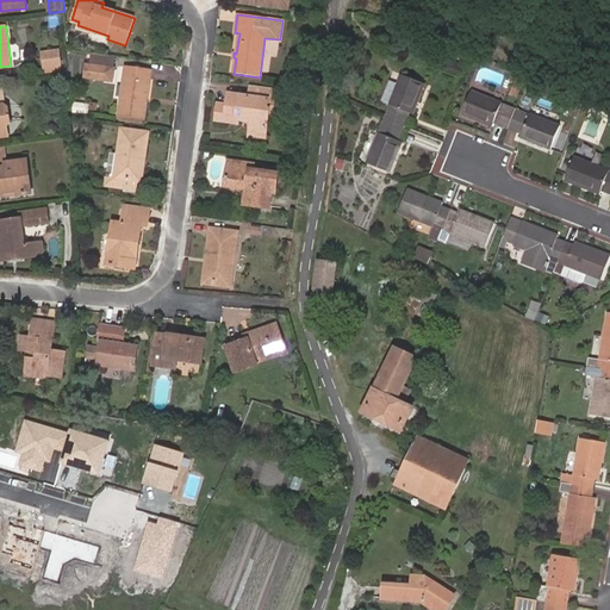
[(61,67),(58,51),(42,54),(44,69),(61,67)]
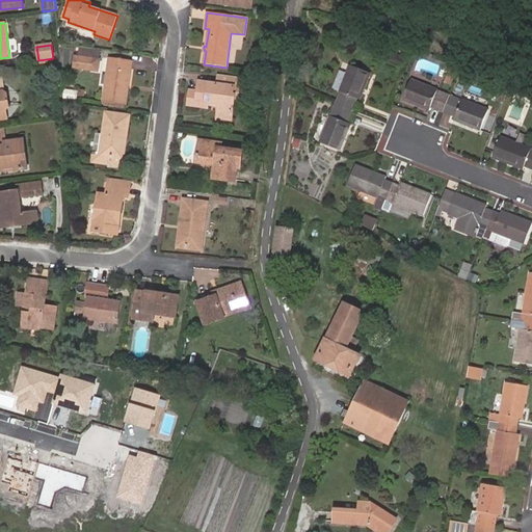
[(399,68),(402,58),(391,54),(388,62),(399,68)]
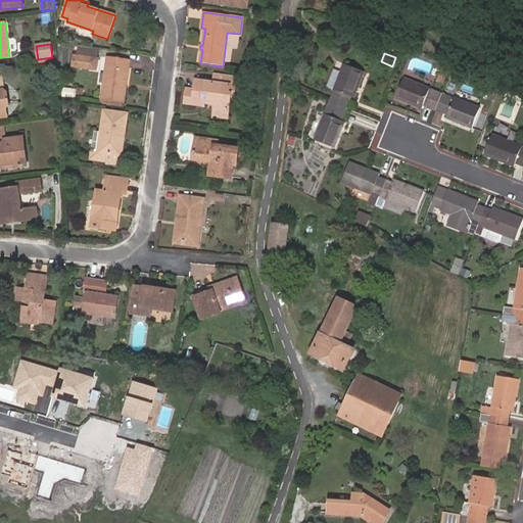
[(75,55),(73,66),(96,69),(98,59),(75,55)]
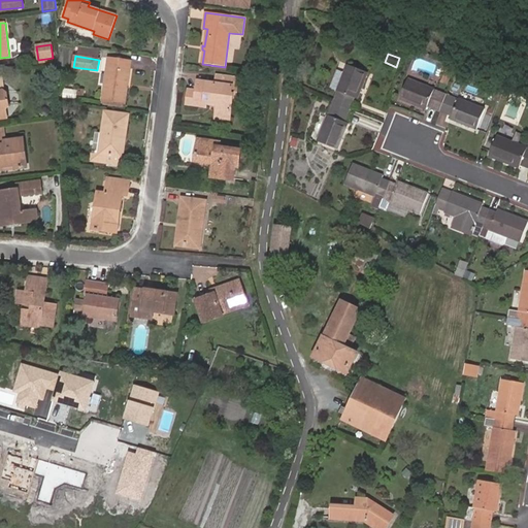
[(125,102),(132,61),(108,58),(102,98),(125,102)]
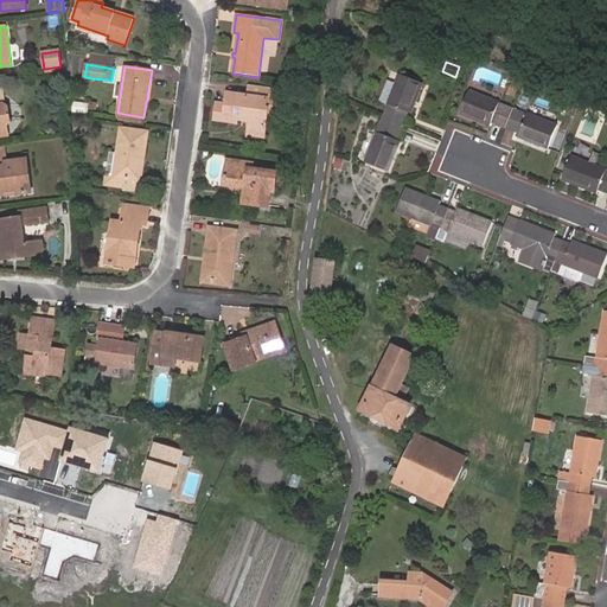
[(389,104),(383,119),(402,127),(408,113),(411,114),(423,83),(400,75),(396,84),(389,81),(381,101),(389,104)]
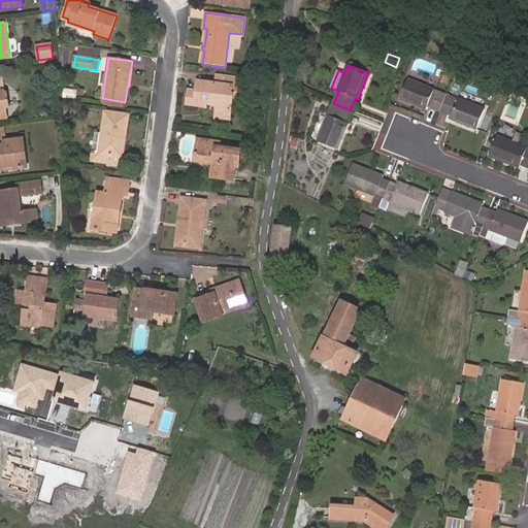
[(448,85),(454,69),(448,66),(441,83),(448,85)]
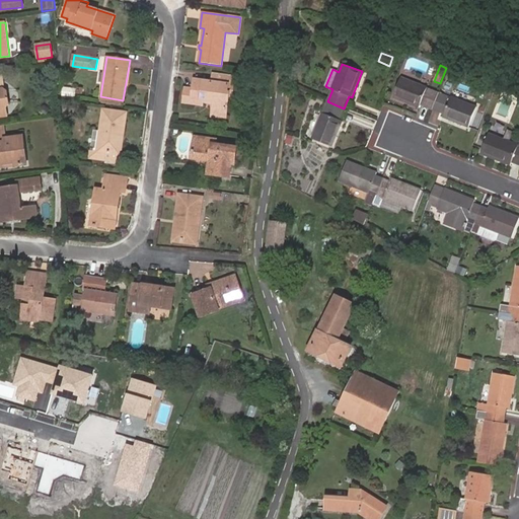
[(4,90),(2,73),(0,73),(0,117),(7,116),(6,107),(9,103),(7,92),(4,90)]
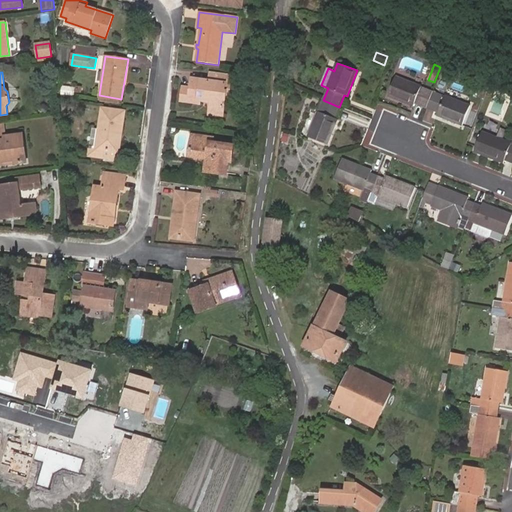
[(224,84),(229,85),(231,77),(212,74),(210,82),(201,81),(200,83),(192,82),(191,88),(189,99),(199,101),(199,99),(212,101),(210,113),(221,115),(225,92),(223,92),(224,84)]
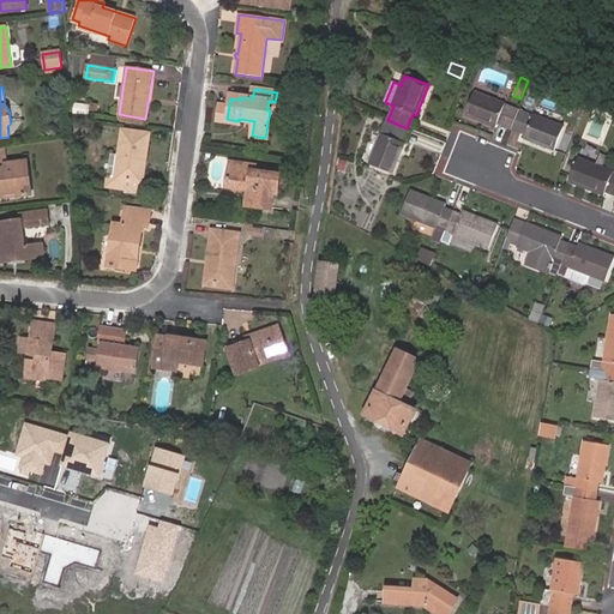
[(512,130),(519,112),(505,106),(505,104),(475,91),(465,115),(497,127),(498,124),(512,130)]
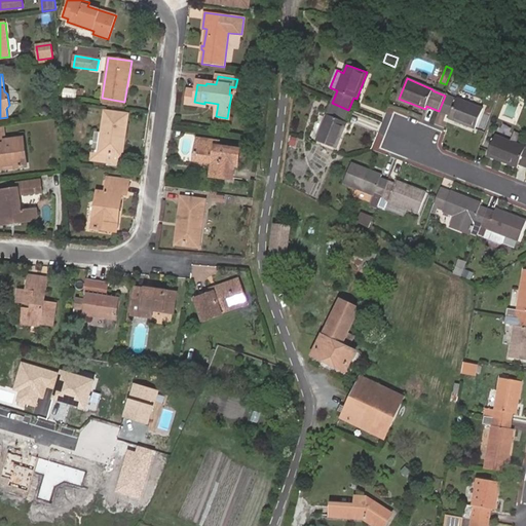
[(194,102),(196,90),(188,89),(186,101),(194,102)]
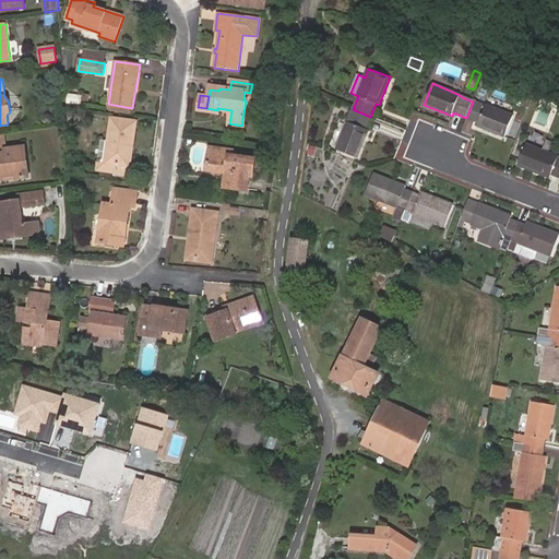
[(485,106),(473,102),(466,118),(478,122),(477,126),(506,137),(513,116),(486,105),(485,106)]
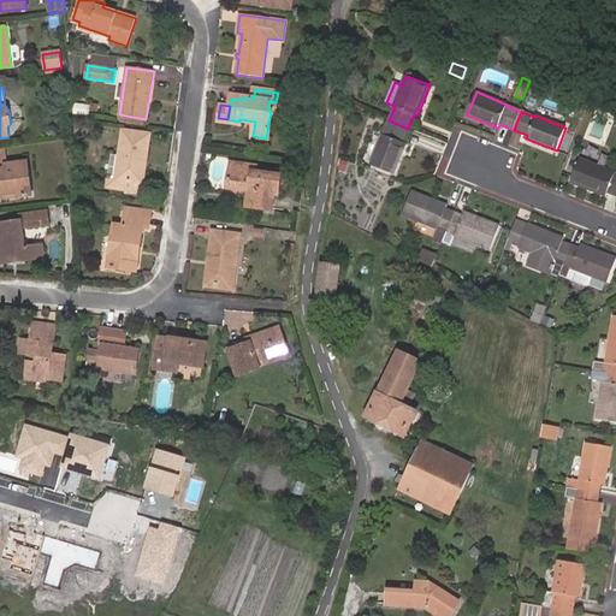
[(408,129),(389,120),(372,165),(395,173),(407,143),(403,142),(408,129)]
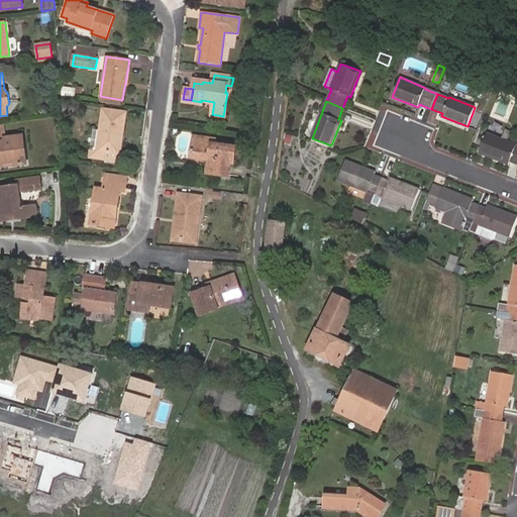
[(116,131),(123,132),(126,111),(103,108),(96,150),(91,149),(89,157),(105,160),(106,151),(118,152),(120,139),(115,138),(116,131)]
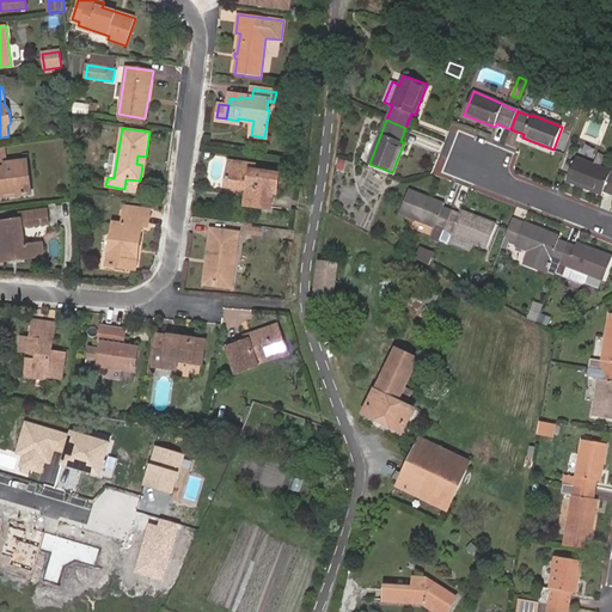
[(0,194),(18,191),(18,196),(31,195),(28,161),(6,164),(6,158),(0,158),(0,194)]
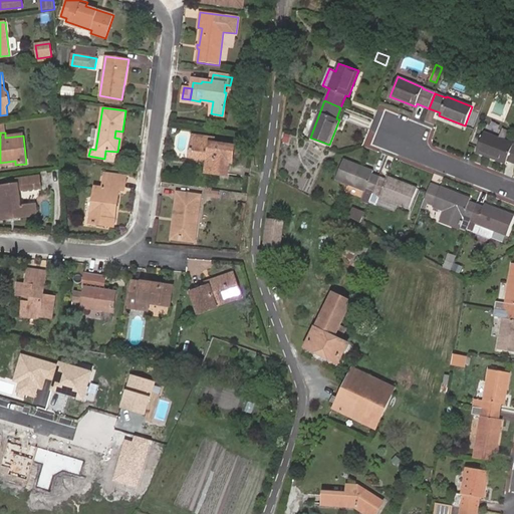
[(507,161),(513,163),(513,145),(513,144),(484,133),(476,153),(506,164),(507,161)]
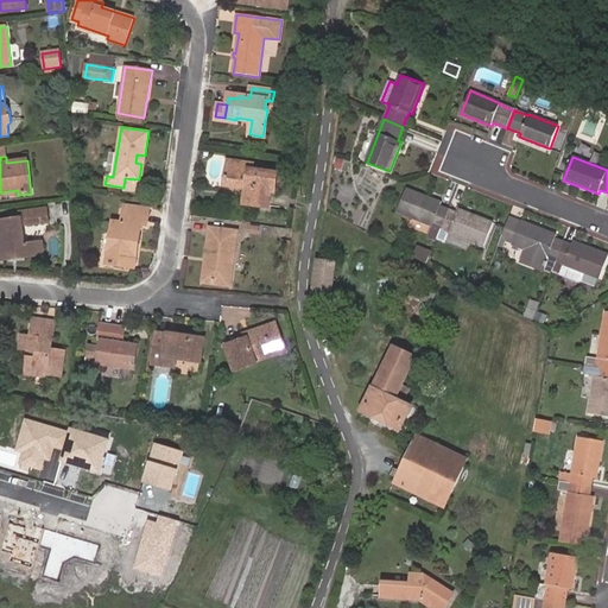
[(245,203),(249,204),(267,206),(270,191),(274,191),(277,175),(252,170),(252,164),(229,160),(226,184),(241,187),(242,184),(244,185),(247,191),(245,203)]
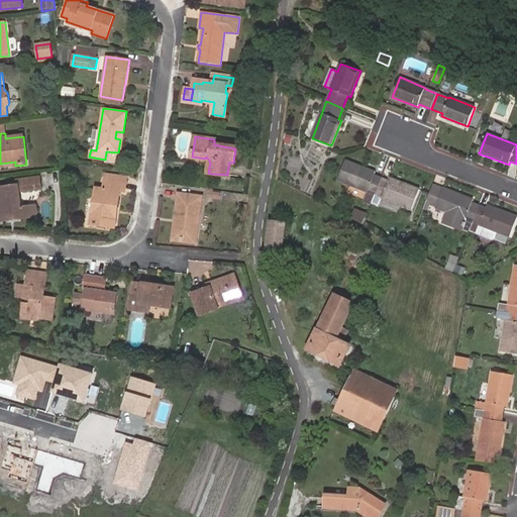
[(376,192),(382,177),(375,175),(376,172),(346,161),(338,179),(368,191),(365,198),(373,201),(376,192)]
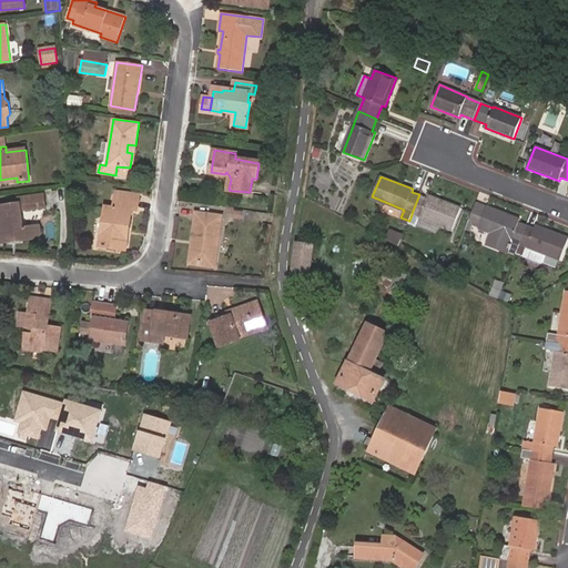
[(115,198),(140,201),(141,193),(117,191),(115,198)]
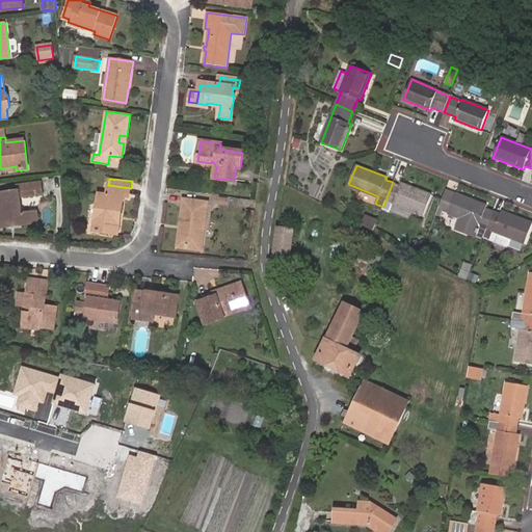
[(387,197),(383,207),(391,210),(394,203),(424,214),(431,194),(401,183),(400,185),(393,182),(387,197)]
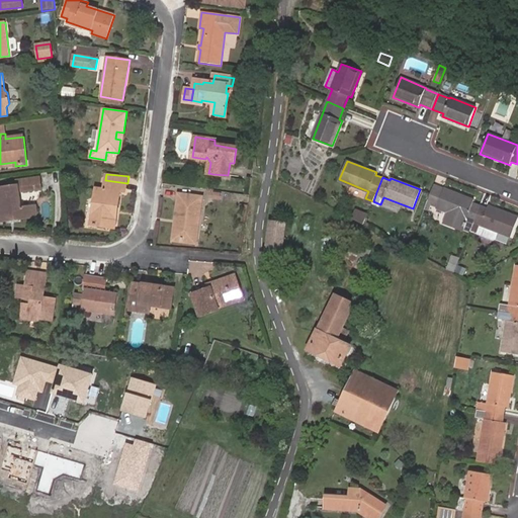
[(0,219),(23,216),(24,220),(37,218),(36,206),(21,208),(19,192),(41,189),(39,178),(17,181),(18,185),(0,187),(0,219)]
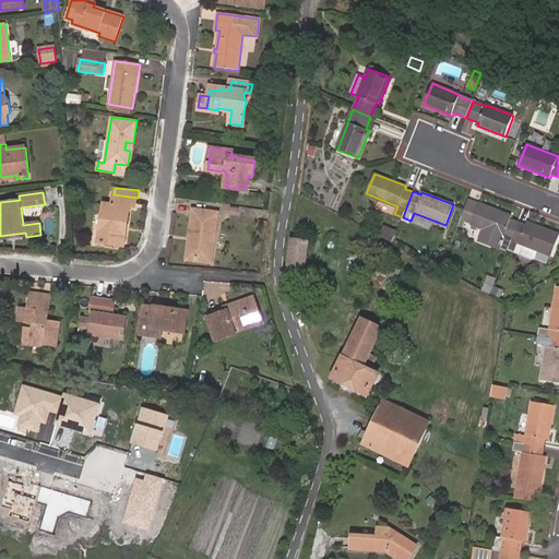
[(135,207),(138,198),(114,194),(113,204),(104,203),(99,228),(105,229),(103,244),(122,246),(126,223),(128,224),(130,206),(135,207)]
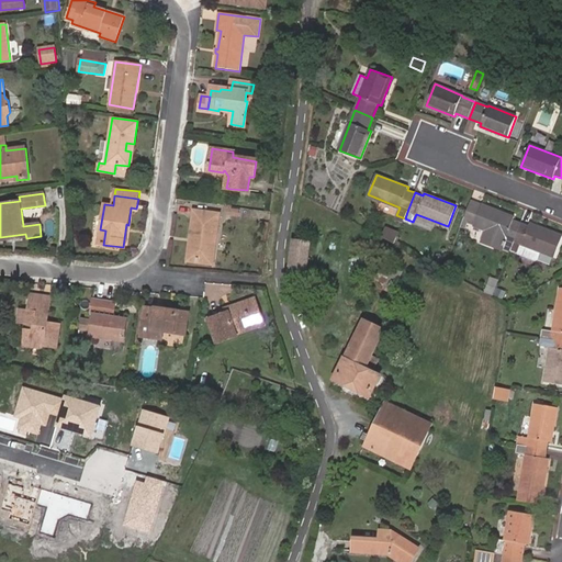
[(503,247),(510,249),(520,224),(514,221),(515,217),(482,205),(482,206),(470,202),(463,221),(474,225),(474,226),(486,232),(482,243),(502,250),(503,247)]
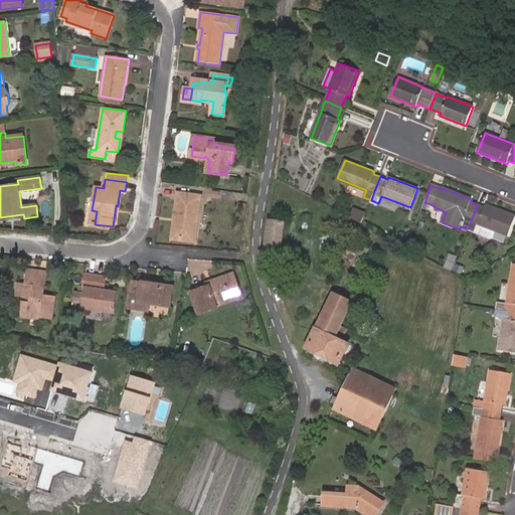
[(177,220),(174,237),(195,240),(201,197),(178,194),(174,219),(177,220)]
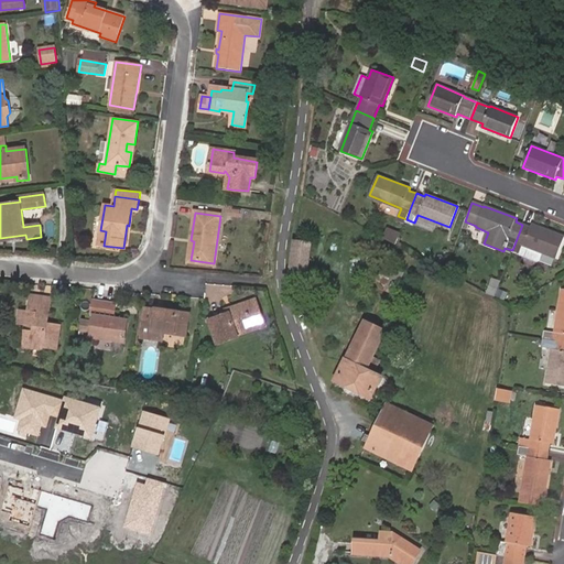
[(522,225),(512,250),(520,253),(520,255),(538,262),(540,261),(543,255),(555,259),(563,237),(532,225),(531,228),(522,225)]
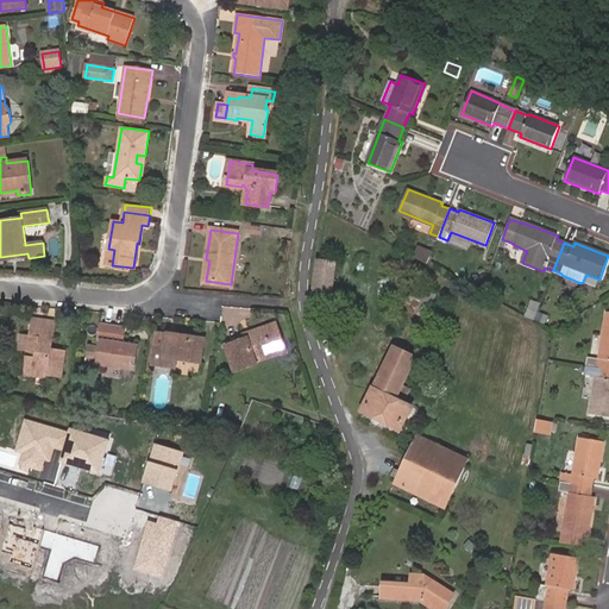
[(427,264),(432,252),(419,246),(414,257),(427,264)]
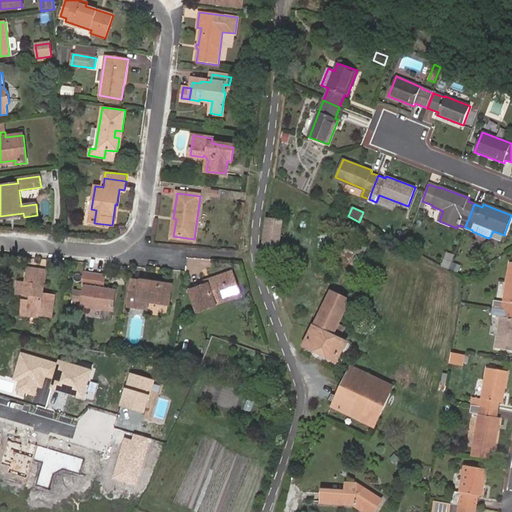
[(266,218),(262,251),(280,254),(284,220),(266,218)]
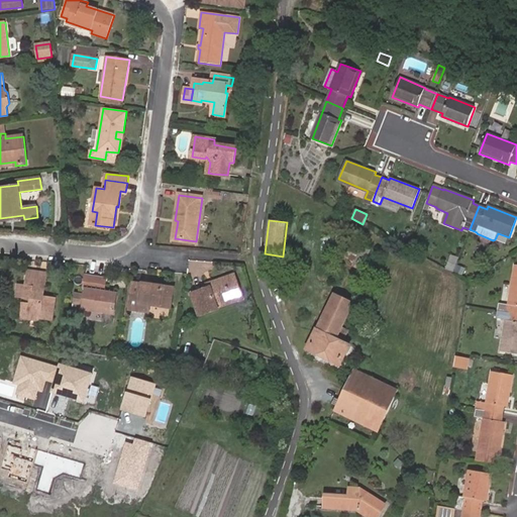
[(371,248),(363,244),(351,239),(340,263),(350,268),(359,273),(371,248)]
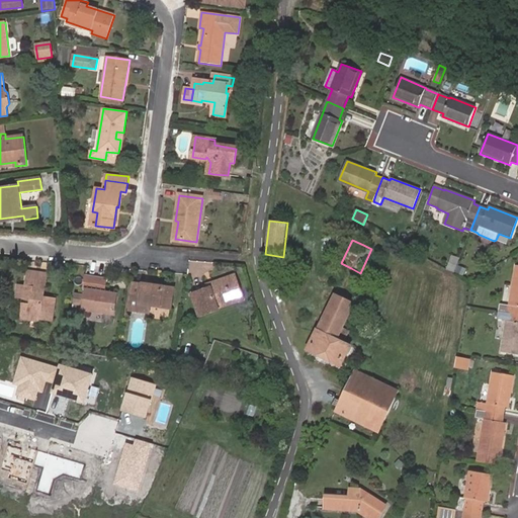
[(453,272),(458,259),(451,256),(447,269),(453,272)]
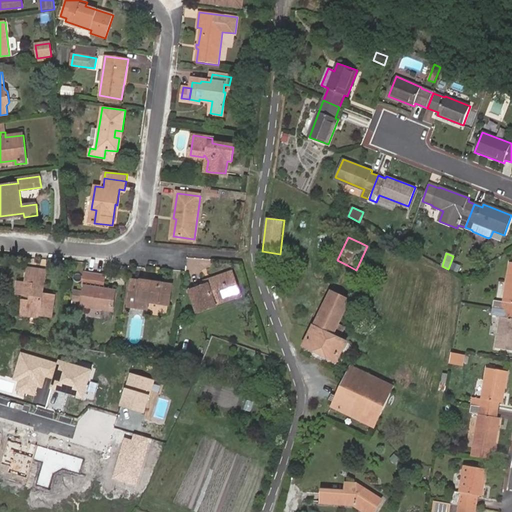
[(496,301),(494,308),(511,310),(511,262),(504,302),(496,301)]
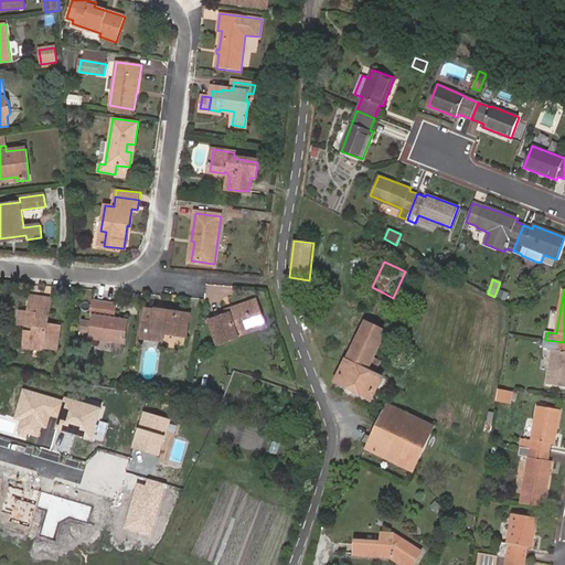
[(38,312),(40,298),(31,296),(29,312),(38,312)]
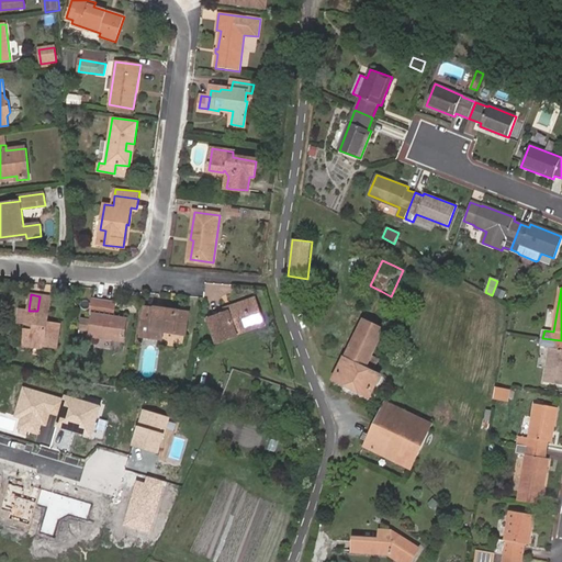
[(29,311),(26,324),(31,324),(30,332),(25,330),(23,345),(57,349),(60,325),(47,324),(51,298),(40,296),(37,311),(29,311)]
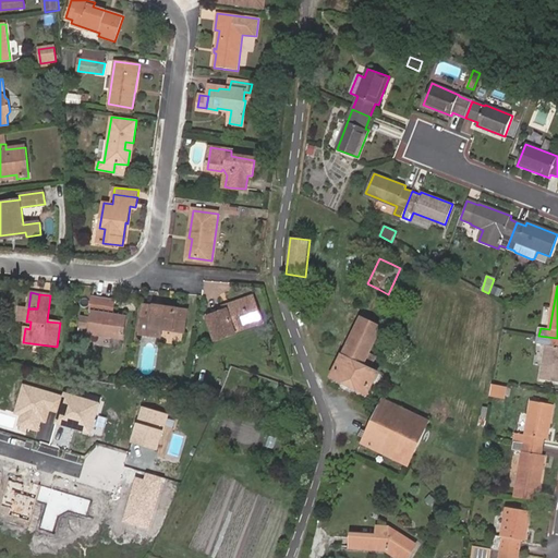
[(263,320),(254,295),(247,299),(251,310),(255,323),(263,320)]
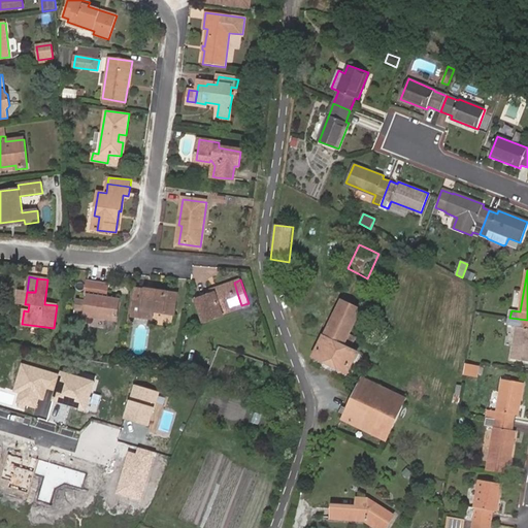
[(90,296),(89,300),(88,310),(87,316),(116,321),(119,300),(107,299),(102,298),(104,285),(87,283),(85,295),(90,296)]
